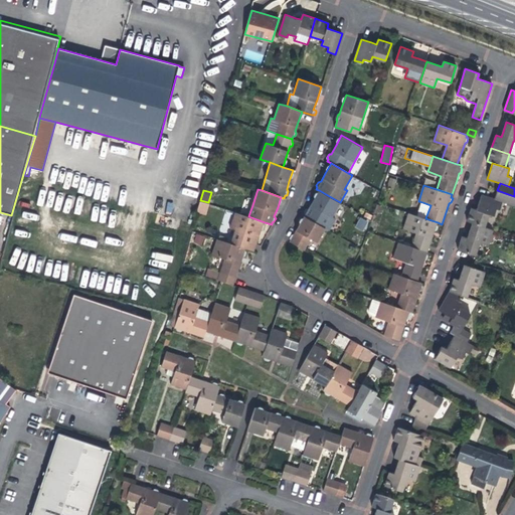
[(331,197),(319,190),(314,200),(309,208),(306,209),(304,212),(305,214),(304,216),(319,224),(326,227),(340,202),(331,197)]
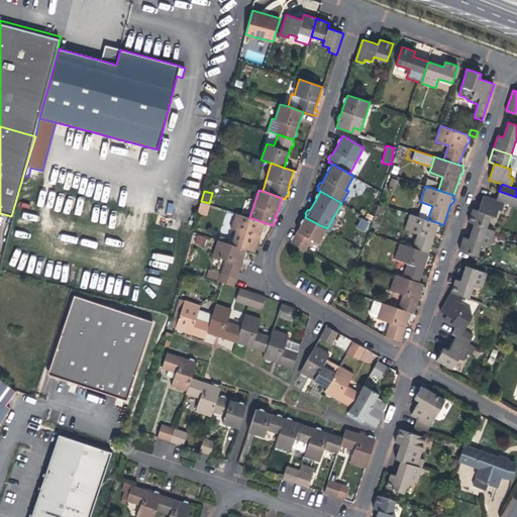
[(516,206),(516,197),(499,191),(497,199),(504,202),(516,206)]
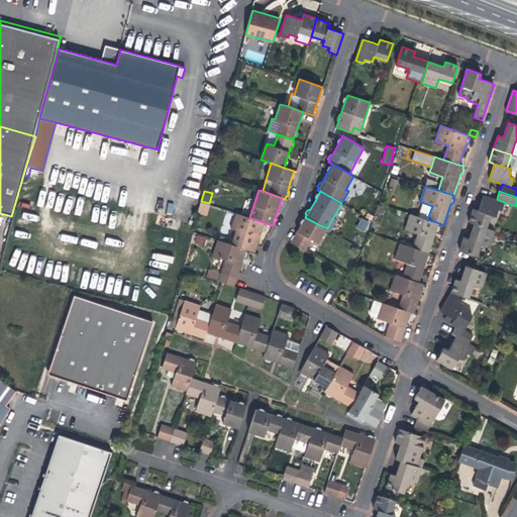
[(481,206),(479,210),(491,215),(496,216),(498,209),(502,210),(504,202),(497,199),(484,195),(481,206)]
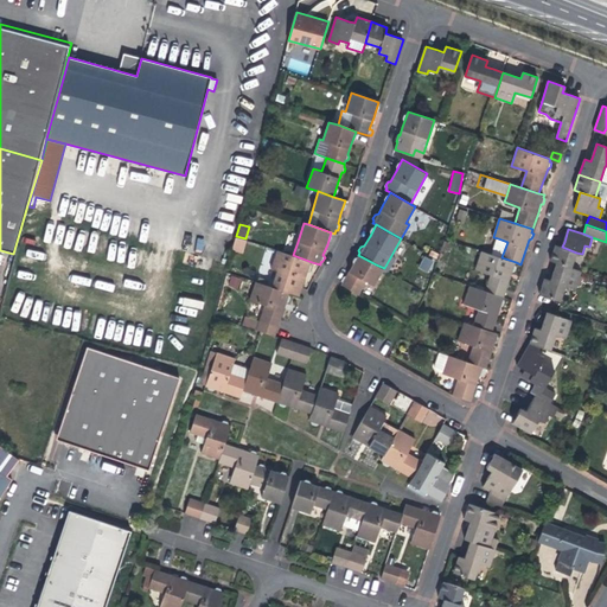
[(242,251),(246,238),(236,236),(232,249),(242,251)]
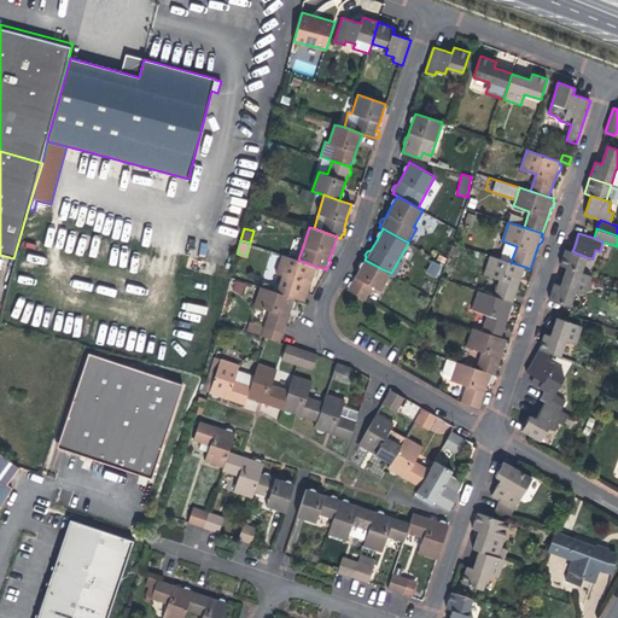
[(587,257),(572,251),(566,250),(560,266),(567,268),(582,273),(587,257)]
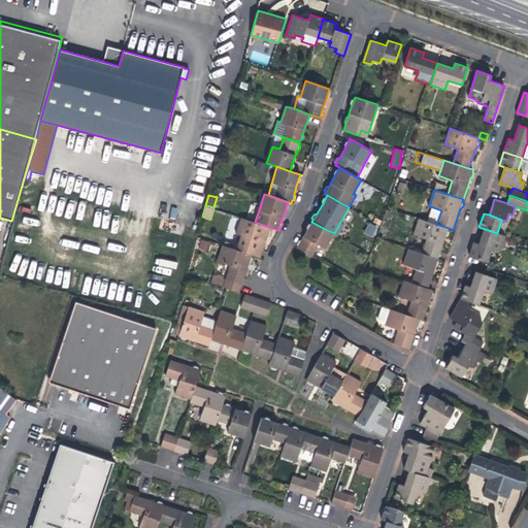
[(238,250),(252,255),(260,258),(265,242),(268,235),(270,235),(271,231),(270,230),(271,228),(255,222),(242,218),(236,233),(242,235),(238,250)]
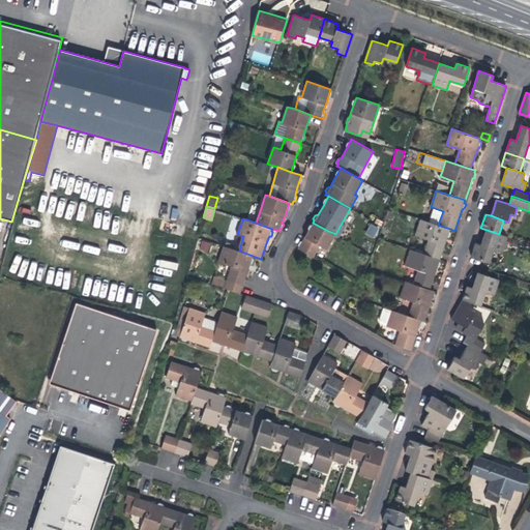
[(429,239),(423,254),(440,259),(445,244),(447,238),(449,237),(450,234),(449,232),(450,229),(438,225),(430,223),(421,219),(415,235),(429,239)]
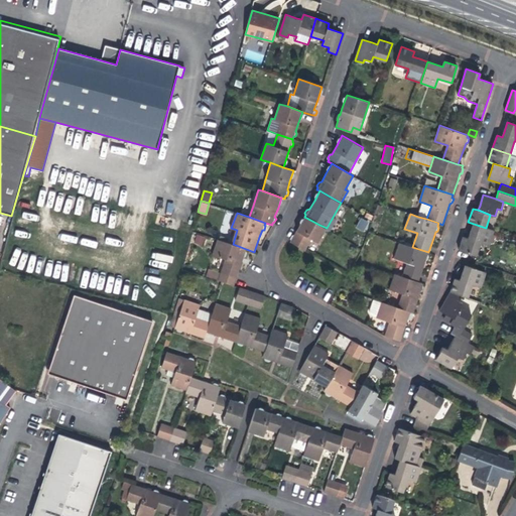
[(327,228),(319,225),(304,217),(300,225),(294,234),(292,234),(290,238),(291,240),(290,242),(304,250),(311,239),(317,243),(327,228)]
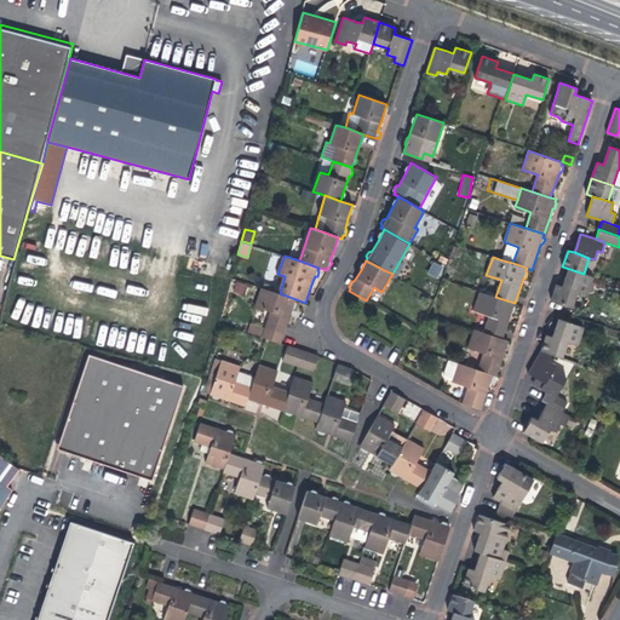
[(434,262),(428,274),(438,279),(445,267),(434,262)]
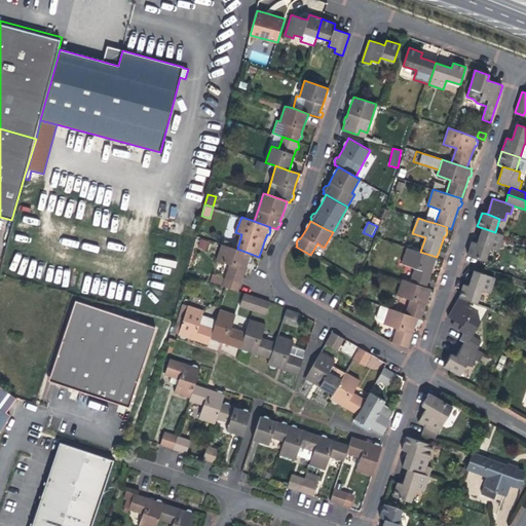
[(503,234),(495,232),(483,228),(479,238),(478,243),(472,241),(467,254),(486,260),(490,248),(494,249),(496,241),(500,243),(503,234)]
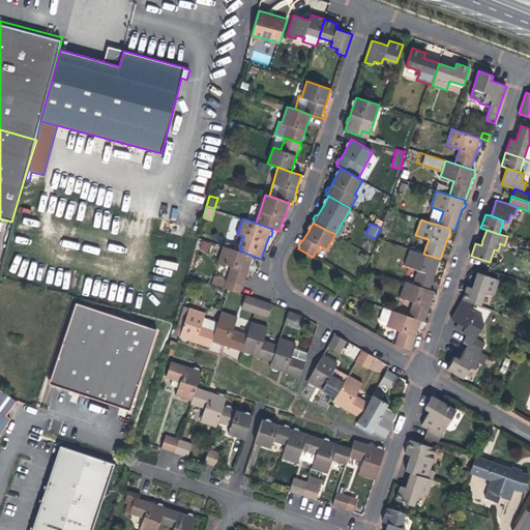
[(202,242),(200,251),(208,254),(211,245),(202,242)]
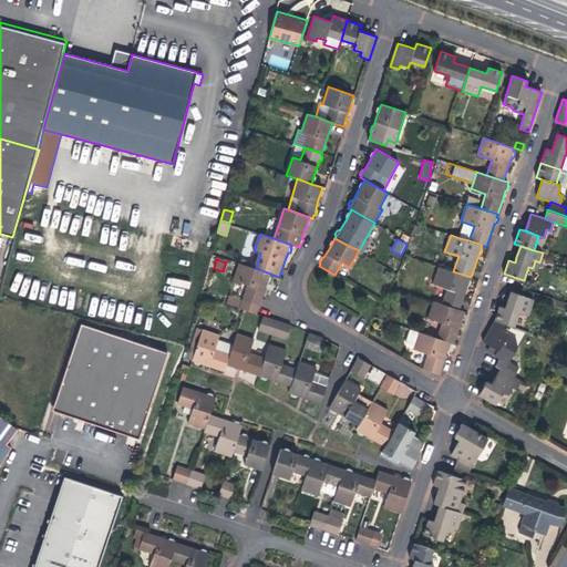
[(248,285),(243,300),(259,306),(265,291),(267,284),(269,282),(271,277),(269,275),(270,274),(256,268),(247,266),(240,264),(239,263),(234,280),(248,285)]
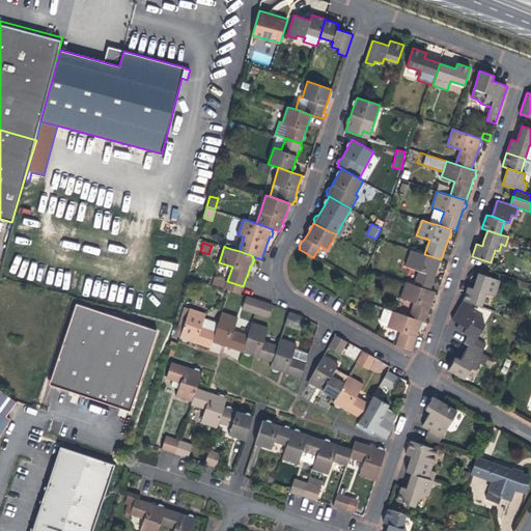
[(419,271),(414,284),(430,289),(436,276),(438,268),(441,267),(442,263),(440,261),(441,259),(424,254),(412,250),(406,267),(419,271)]
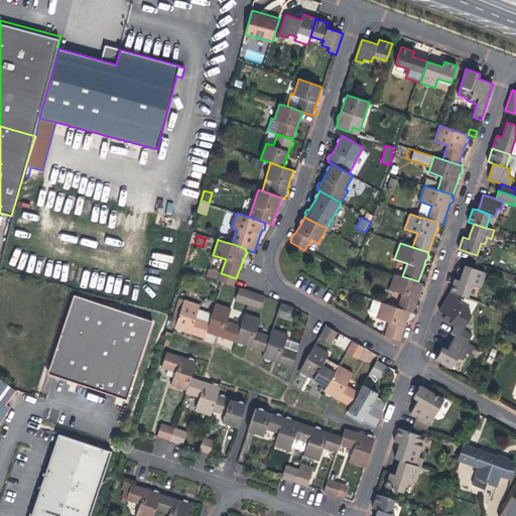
[(455,278),(450,292),(459,294),(468,298),(473,284),(478,286),(480,279),(484,280),(486,272),(466,265),(463,273),(460,280),(455,278)]
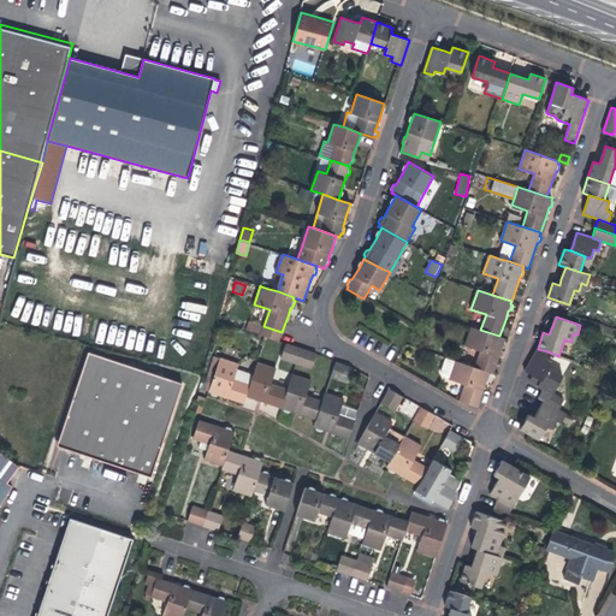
[(248,320),(246,330),(259,333),(261,325),(248,320)]
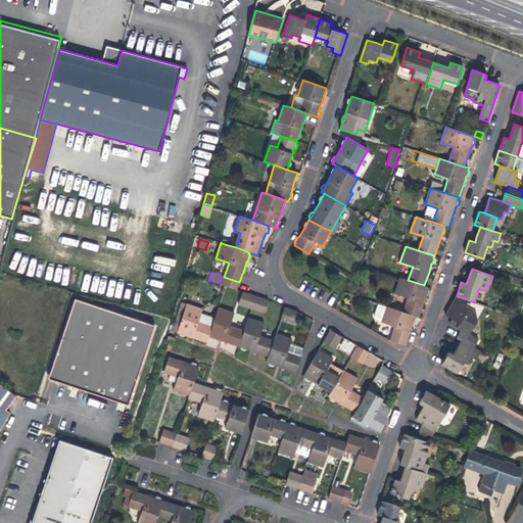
[(237,289),(239,282),(224,277),(222,284),(227,285),(237,289)]
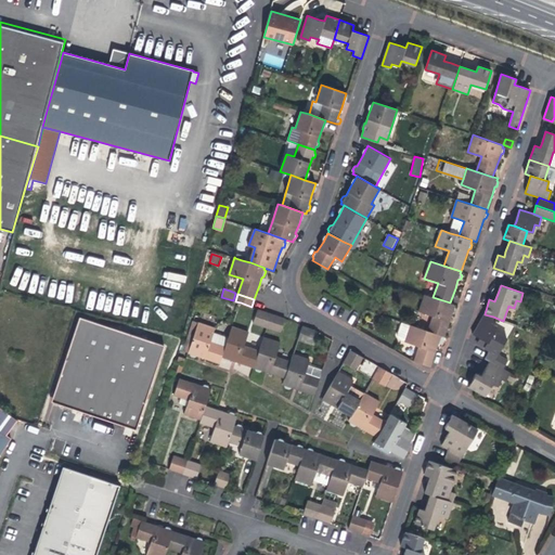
[(433,315),(428,331),(441,335),(444,336),(449,323),(452,314),(454,313),(456,308),(454,307),(455,305),(450,302),(433,297),(425,295),(418,311),(433,315)]
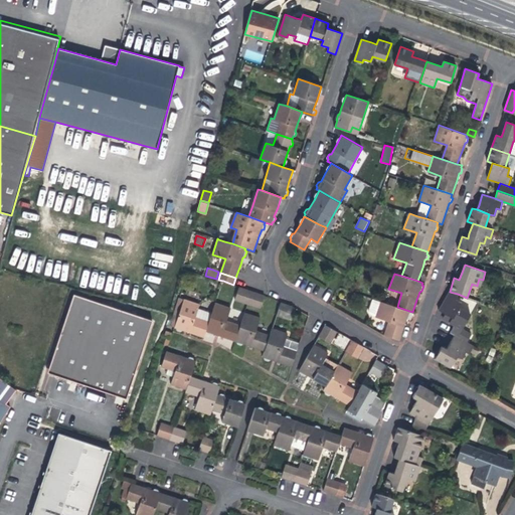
[(235,299),(247,303),(252,291),(239,287),(235,299)]
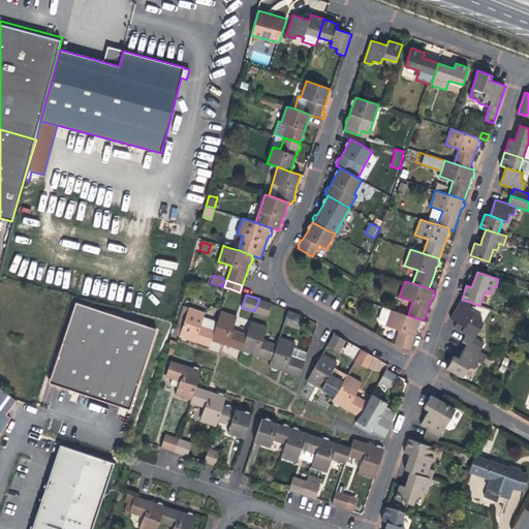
[(272,303),(259,299),(254,311),(268,316),(272,303)]
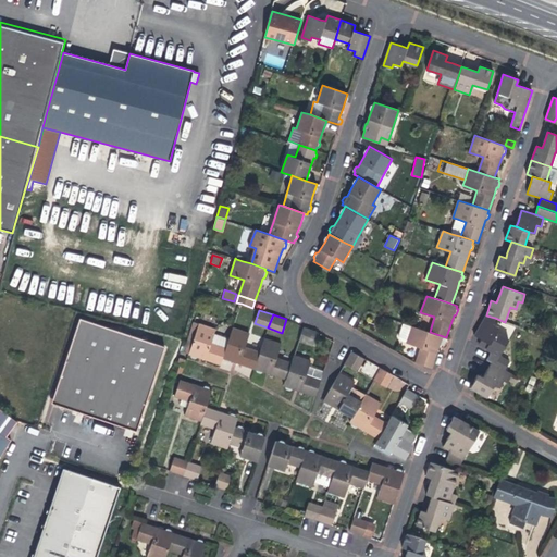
[(482,339),(490,344),(496,332),(499,327),(492,323),(495,318),(486,316),(480,325),(474,335),(482,339)]
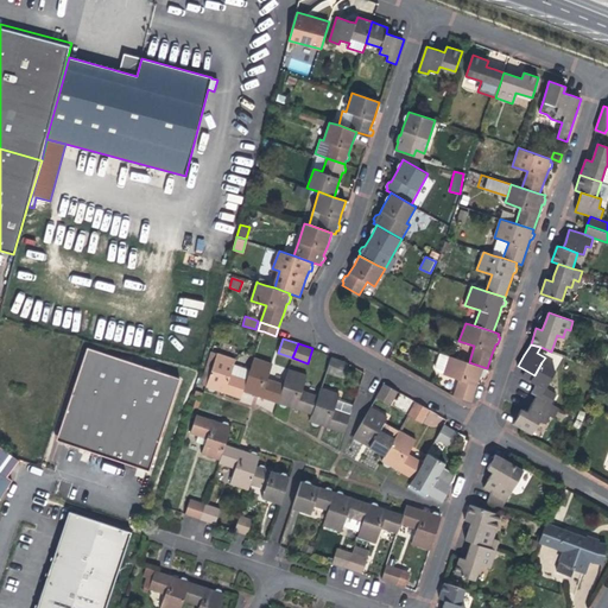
[(178,379),(87,348),(55,441),(82,450),(147,472),(178,379)]
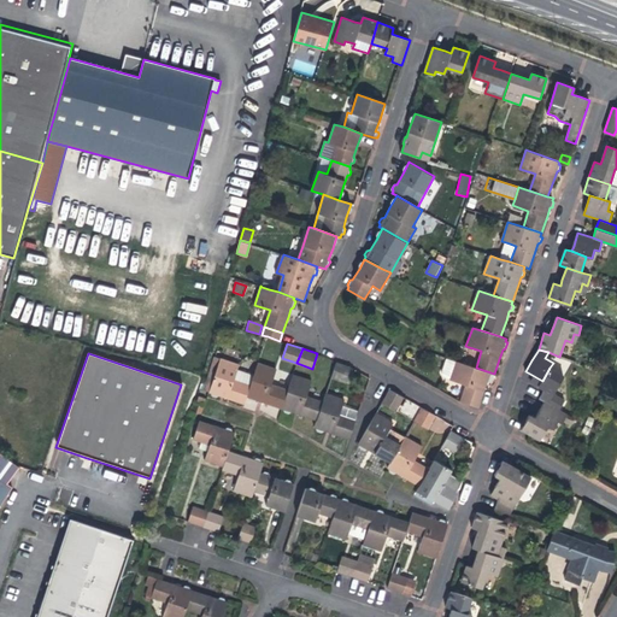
[(246,400),(247,397),(254,375),(239,369),(240,364),(221,358),(210,392),(211,393),(212,395),(217,397),(219,395),(230,399),(245,404),(246,400)]
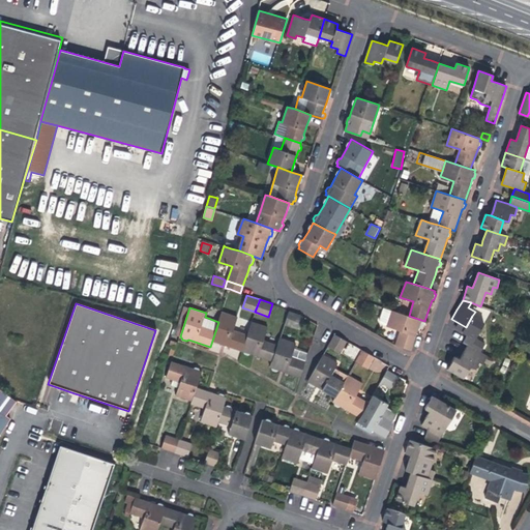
[(302,316),(289,311),(285,324),(297,328),(302,316)]
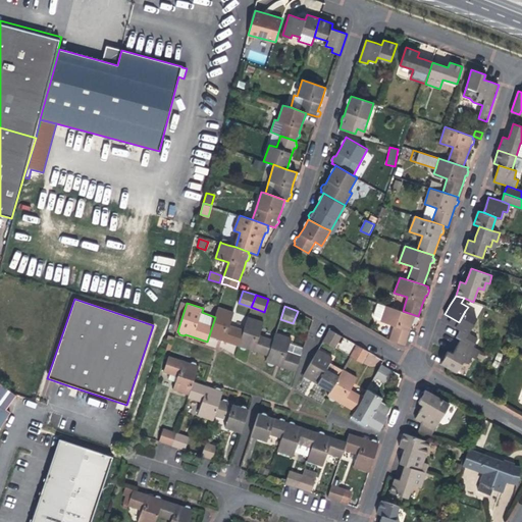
[(414,316),(415,315),(403,311),(386,306),(381,322),(395,326),(389,340),(405,345),(410,330),(412,323),(415,323),(416,319),(414,316)]
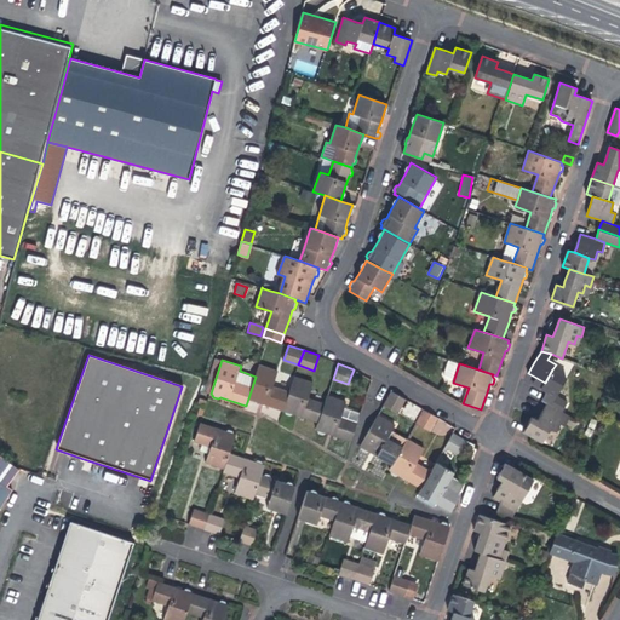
[(263,403),(283,409),(290,391),(273,386),(279,371),(259,365),(256,377),(248,399),(251,399),(251,402),(256,403),(257,401),(263,403)]
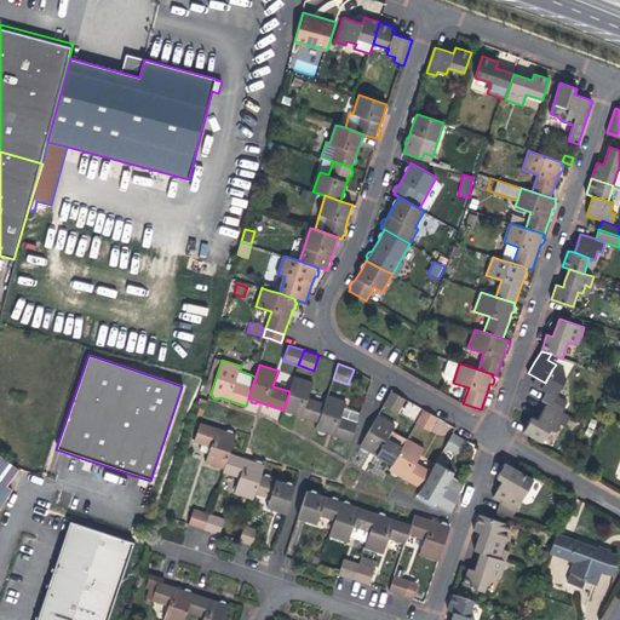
[(541,388),(547,391),(557,396),(567,378),(552,369),(545,383),(541,388)]
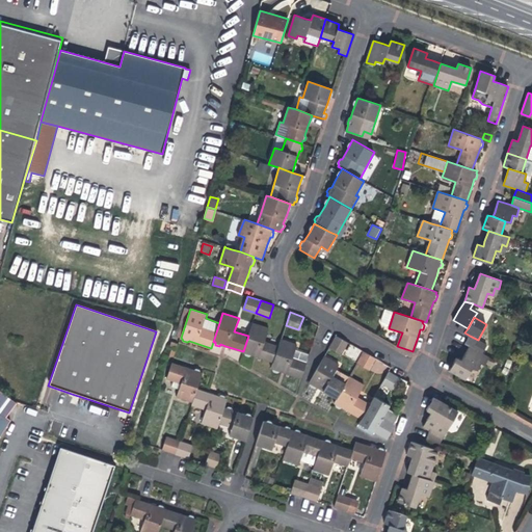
[(256,355),(273,362),(278,346),(265,341),(269,328),(253,322),(248,336),(243,351),(245,352),(245,354),(248,356),(250,354),(256,355)]
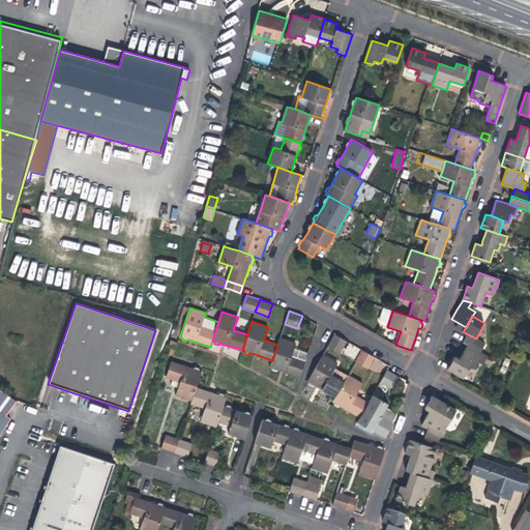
[(466,327),(459,323),(457,327),(463,331),(466,327)]
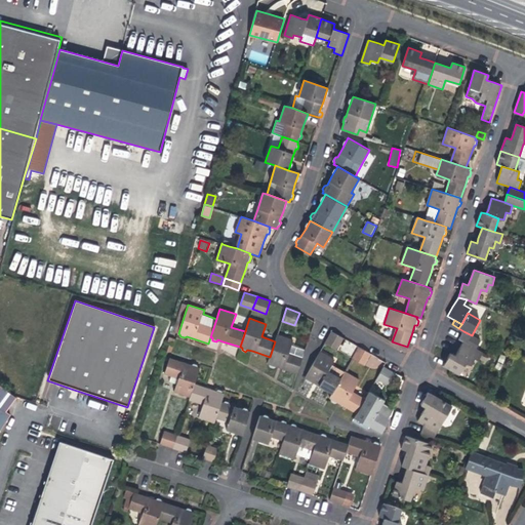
[(344,338),(332,331),(325,342),(337,350),(344,338)]
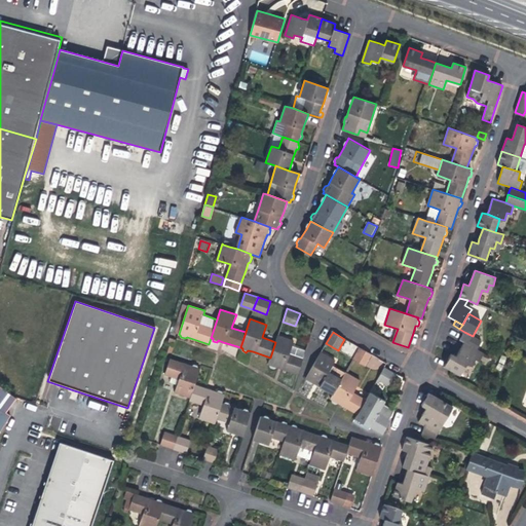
[(473,336),(464,332),(460,339),(464,342),(477,349),(482,341),(473,336)]
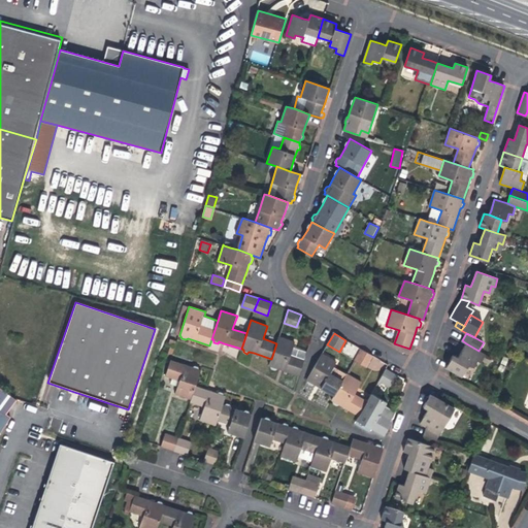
[(279,336),(276,343),(271,359),(270,362),(269,365),(271,366),(271,368),(275,369),(277,368),(282,369),(299,375),(305,359),(291,355),(295,341),(279,336)]
